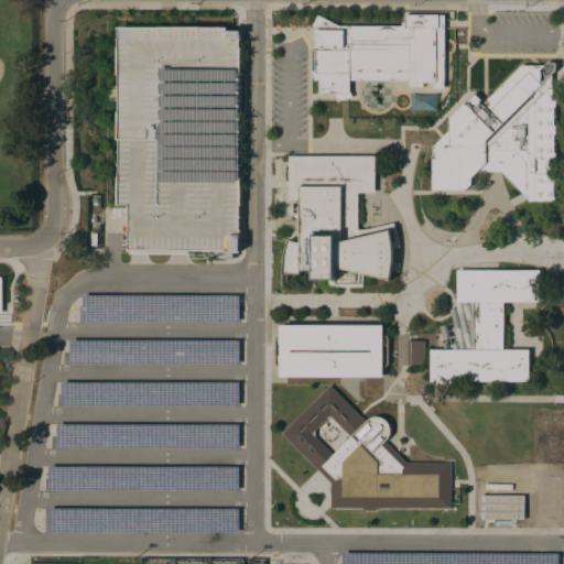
[(320,15),(313,26),(316,30),(316,72),(312,72),(314,82),(318,79),(318,94),(335,94),(337,101),(353,97),(350,89),(350,80),(409,82),(409,87),(424,87),(424,83),(434,83),(434,89),(445,89),(445,15),(440,15),(440,14),(405,14),(407,26),(340,26),(320,15)]
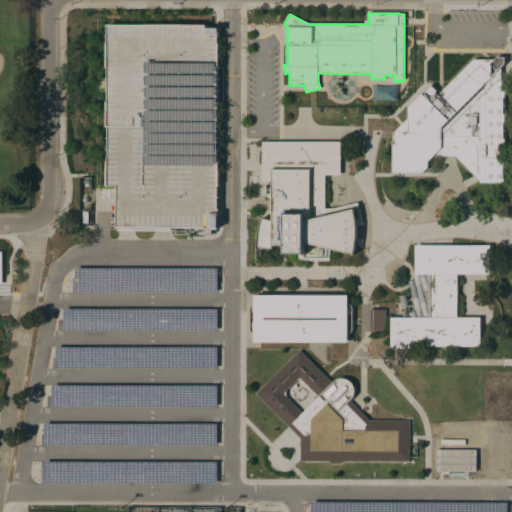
[(106,25),(106,186),(117,186),(116,229),(206,229),(220,229),(220,103),(223,103),(223,68),(220,68),(220,28),(207,28),(207,25),(106,25)]
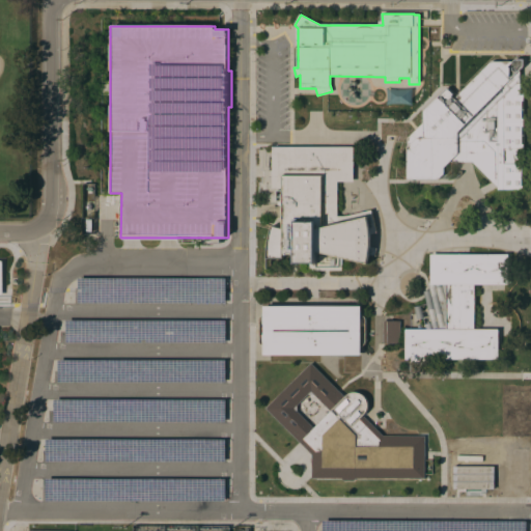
[(424,111),(447,87),(453,93),(452,95),(455,98),(492,61),(512,61),(515,59),(519,59),(525,64),(520,70),(520,84),(524,83),(524,101),(522,101),(522,118),(524,118),(524,126),(522,126),(523,144),(524,144),(524,147),(518,147),(519,163),(523,163),(524,189),(498,190),(498,186),(473,162),(451,161),(445,167),(445,173),(460,174),(457,177),(441,177),(439,178),(409,178),(408,137),(423,121),(424,111)]
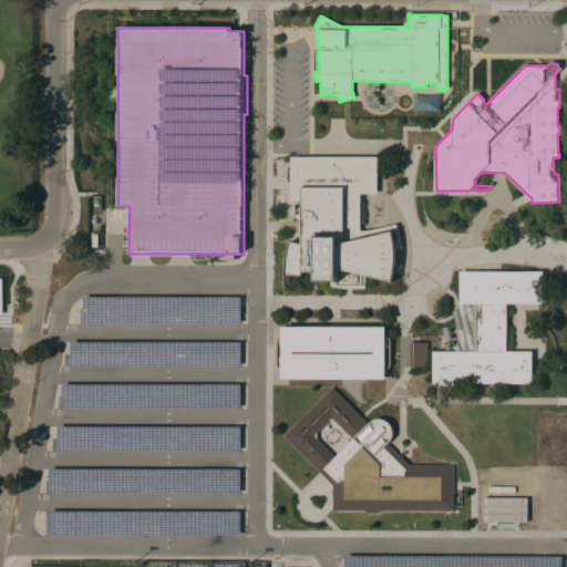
[(378,156),(378,194),(361,194),(361,230),(369,230),(397,224),(402,248),(395,249),(395,260),(395,263),(402,265),(401,271),(394,270),(392,281),(364,275),(362,288),(330,288),(330,281),(316,281),(316,271),(302,271),(302,276),(286,276),(286,266),(287,255),(290,240),(302,244),(302,200),(291,200),(291,156),(378,156)]
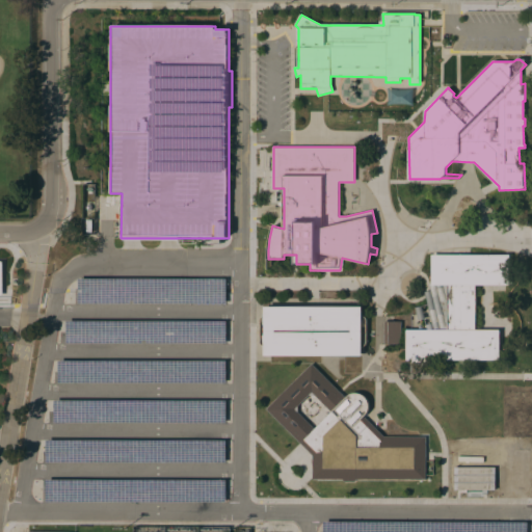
[(432,255),(509,255),(509,285),(476,285),(476,329),(500,329),(500,360),(431,360),(431,362),(407,362),(407,329),(428,329),(425,318),(419,320),(415,308),(428,303),(425,291),(431,290),(429,285),(431,284),(432,255)]
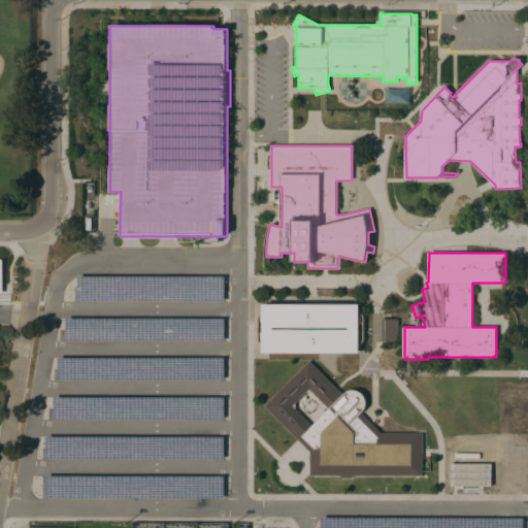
[(225,276),(225,300),(78,300),(78,276),(225,276)]
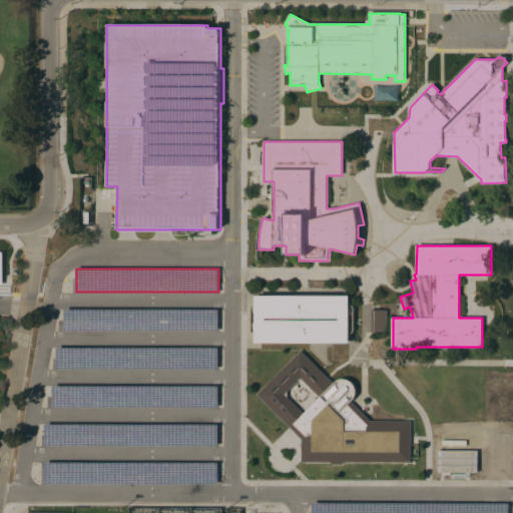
[(0,295),(8,296),(8,283),(0,282),(0,295)]
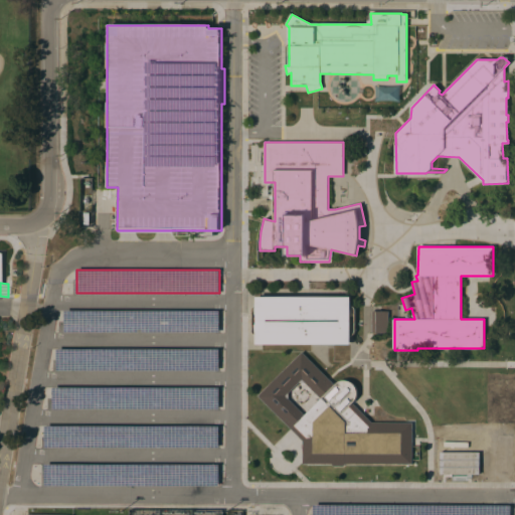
[(350,297),(350,344),(256,343),(256,297),(350,297)]
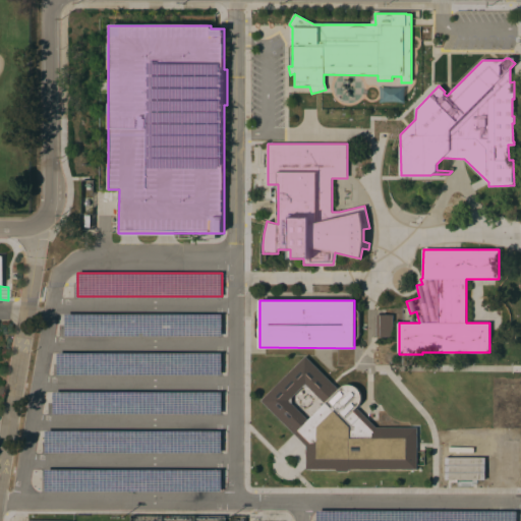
[(222,336),(65,336),(65,313),(222,313),(222,336)]
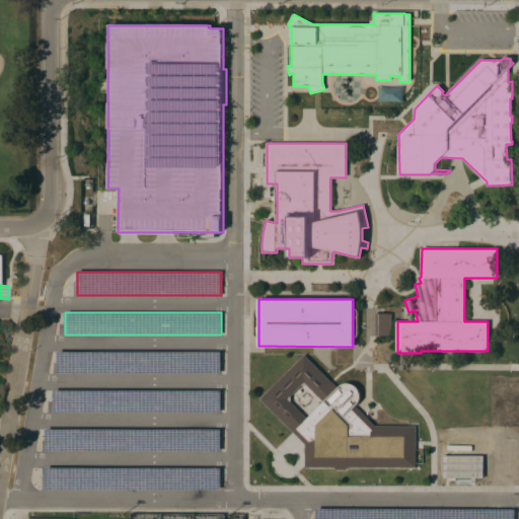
[(391,313),(391,336),(375,336),(375,313),(391,313)]
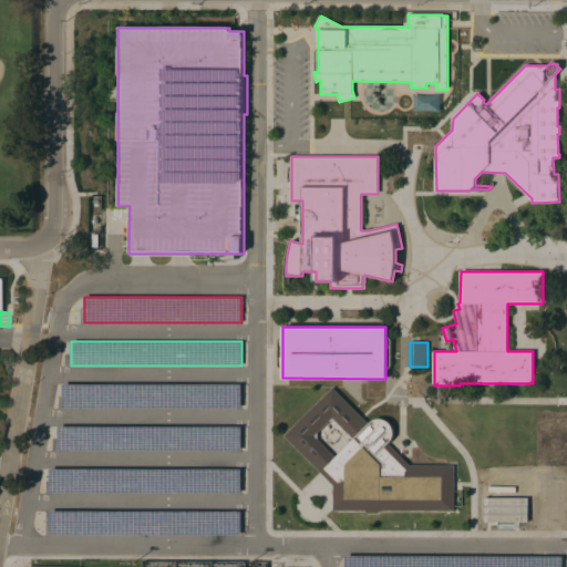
[(241,384),(241,406),(62,406),(62,384),(241,384)]
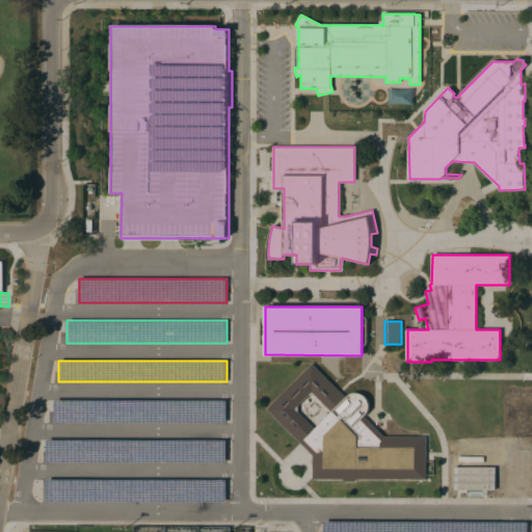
[(345,481),(343,479),(313,478),(313,455),(267,408),(312,363),(346,397),(350,394),(355,393),(358,393),(363,394),(365,397),(367,399),(369,402),(369,406),(368,413),(365,417),(384,436),(426,436),(426,479),(357,479),(354,482),(345,481)]
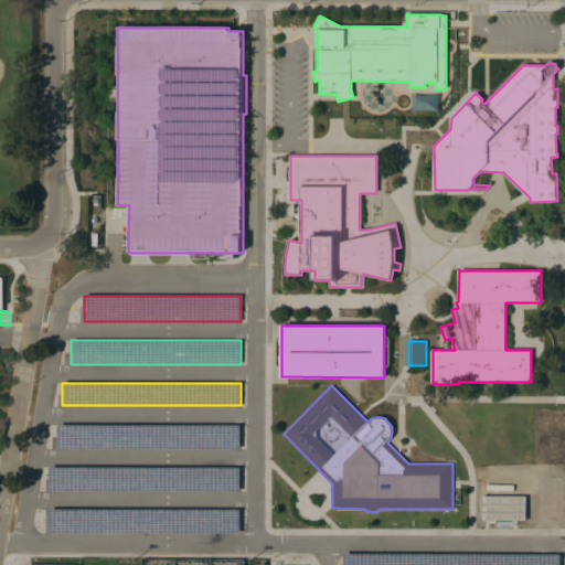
[(241,448),(57,448),(57,425),(241,425),(241,448)]
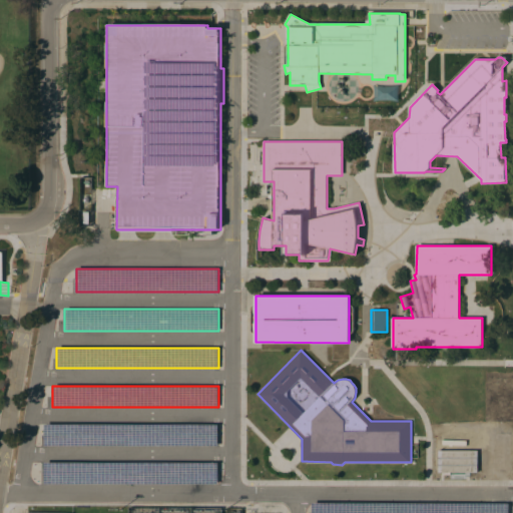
[(217,424),(217,445),(45,445),(45,424),(217,424)]
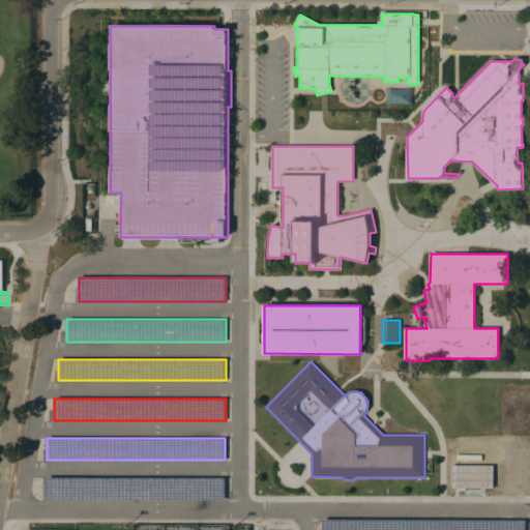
[(225,500),(46,499),(47,477),(225,477),(225,500)]
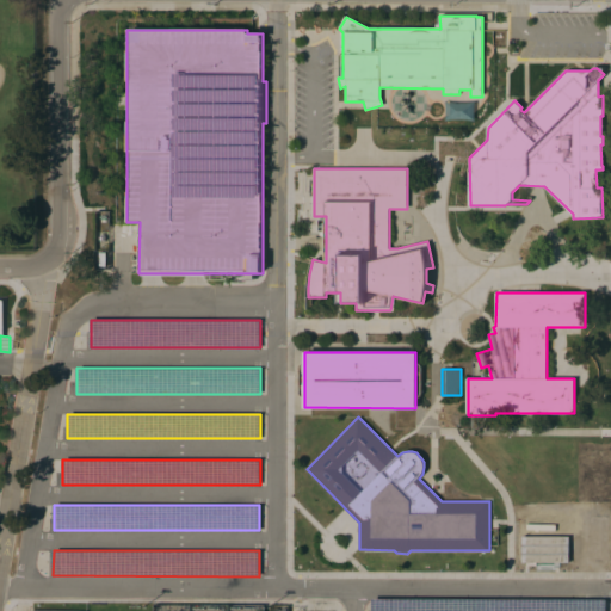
[(371,610),(371,599),(605,599),(605,610),(371,610)]
